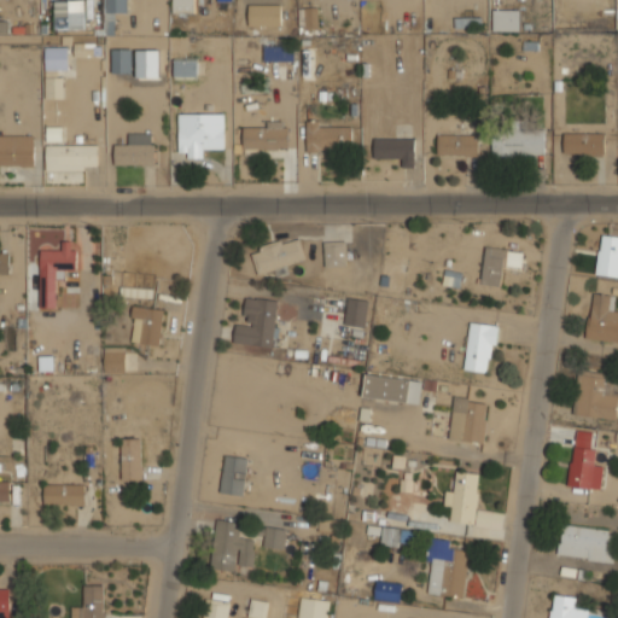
[(86,0),(54,0),(54,28),(86,28),(86,0)]
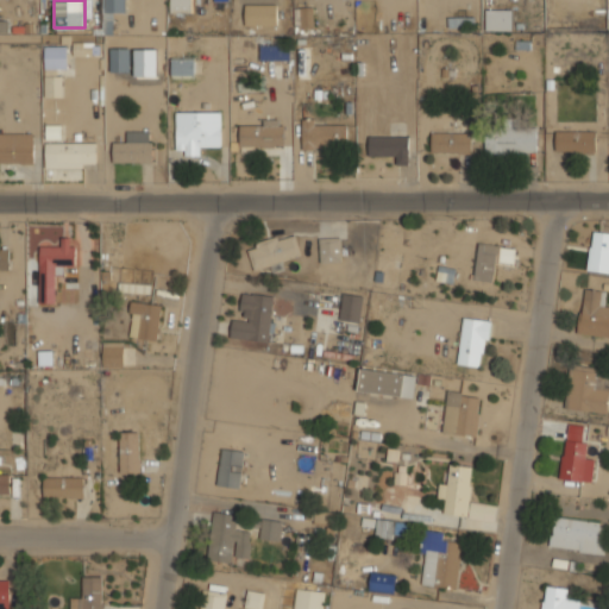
[(126,13),(126,0),(105,0),(105,13),(126,13)]
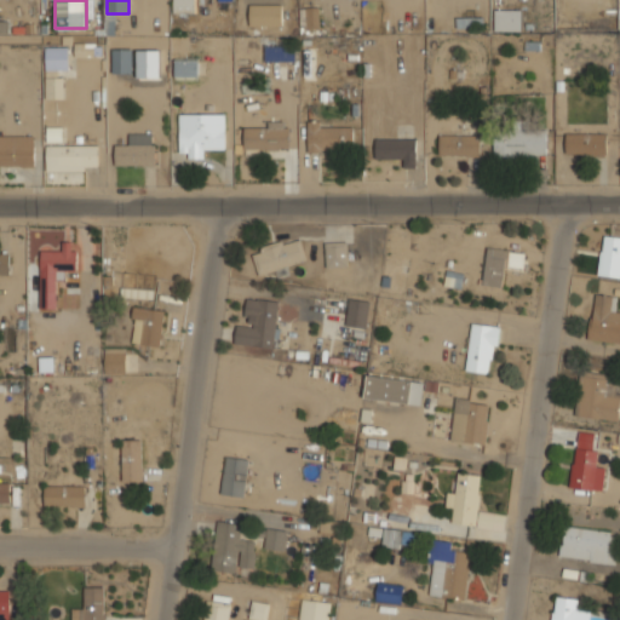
[(195,12),(195,0),(173,0),(173,12),(195,12)]
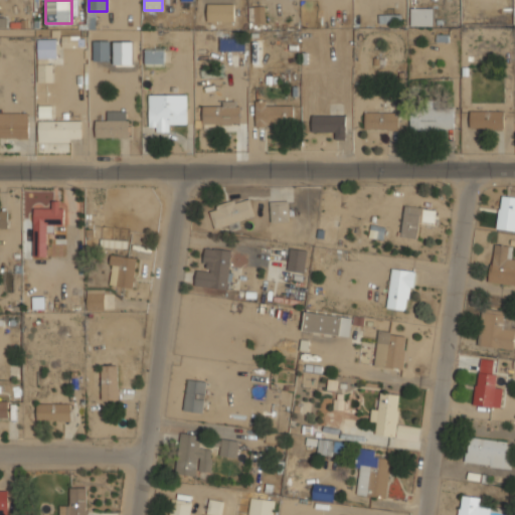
[(207,1),(207,21),(234,21),(234,1),(207,1)]
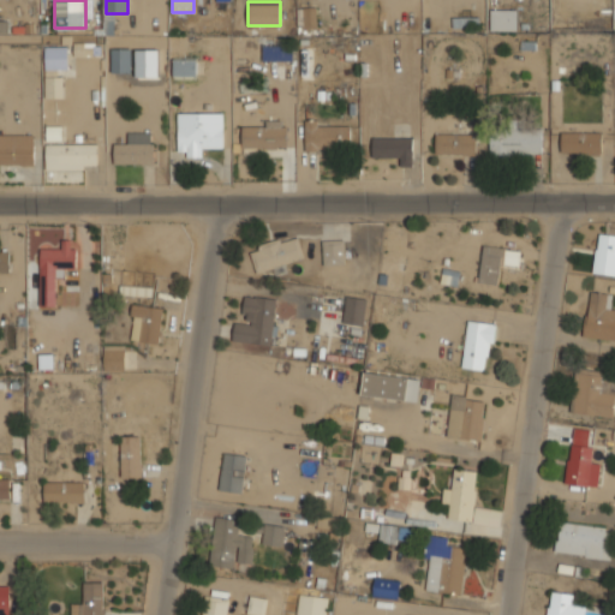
[(297,25),(316,25),(316,6),(297,6),(297,25)]
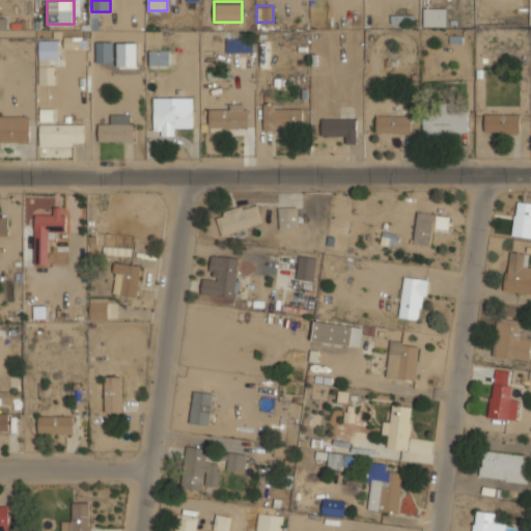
[(447,7),(423,7),(423,25),(447,25),(447,7)]
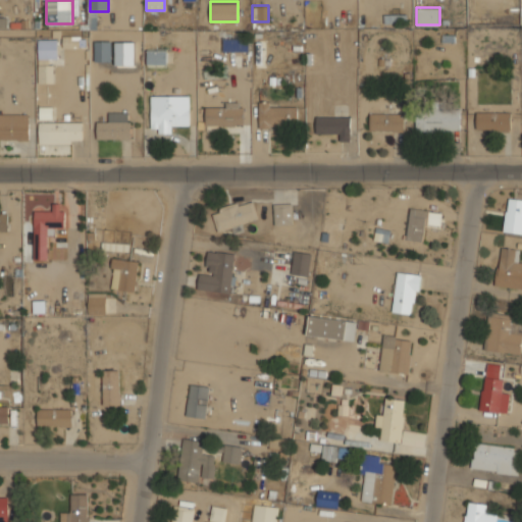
[(221,51),(248,51),(248,36),(221,36),(221,51)]
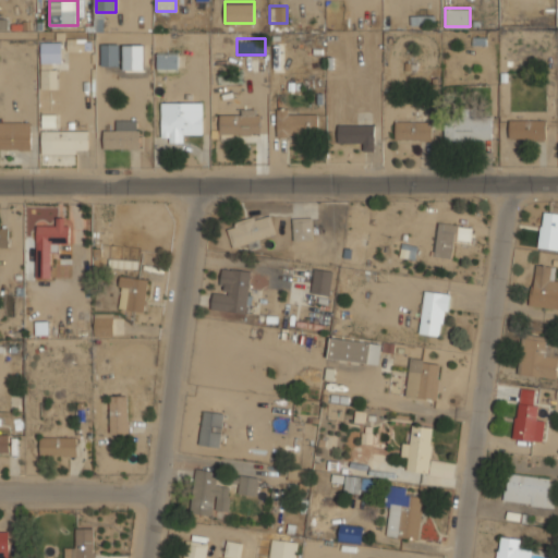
[(40,87),(57,87),(57,64),(62,64),(62,40),(40,40),(40,87)]
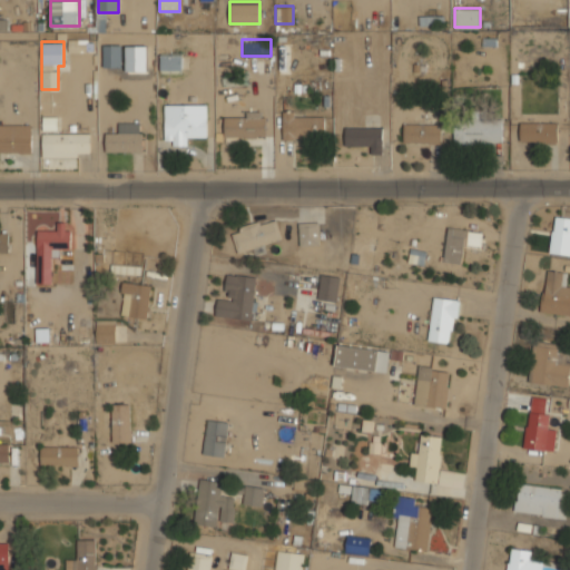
[(104,67),(123,67),(123,43),(104,43),(104,67)]
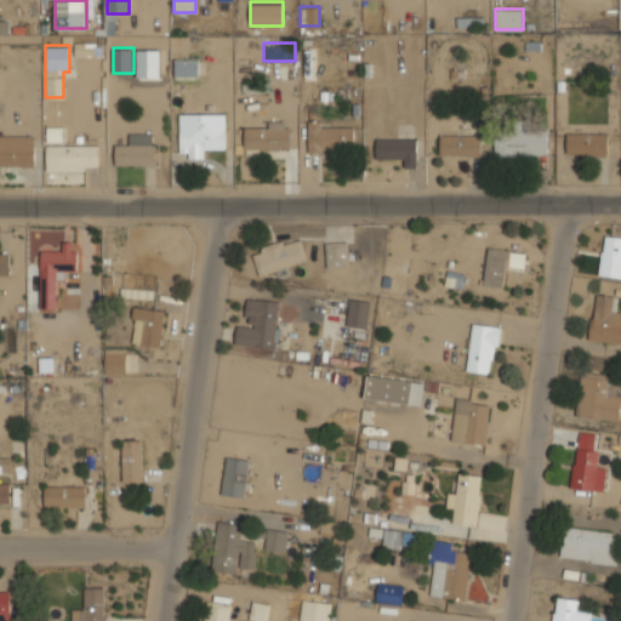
[(161,78),(161,51),(137,51),(137,79),(161,78)]
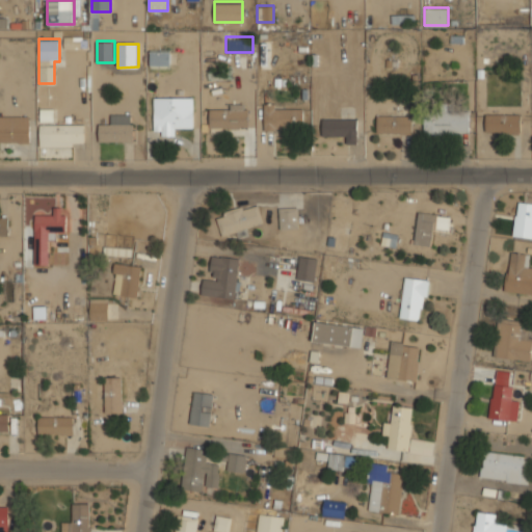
[(170,49),(150,50),(150,67),(170,67),(170,49)]
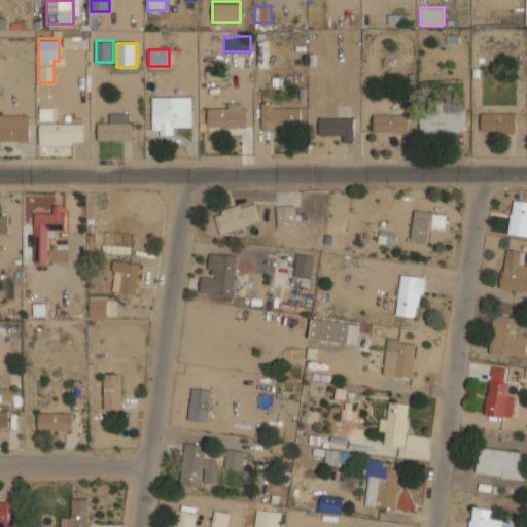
[(191,95),(152,95),(152,134),(172,134),(172,125),(191,125),(191,95)]
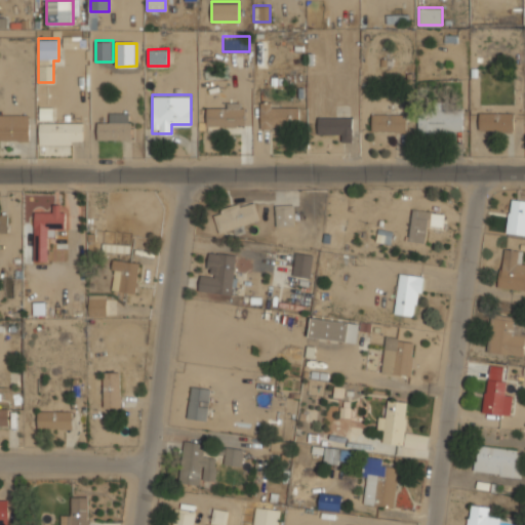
[(260,127),(299,127),(299,107),(272,107),(272,101),(260,101),(260,127)]
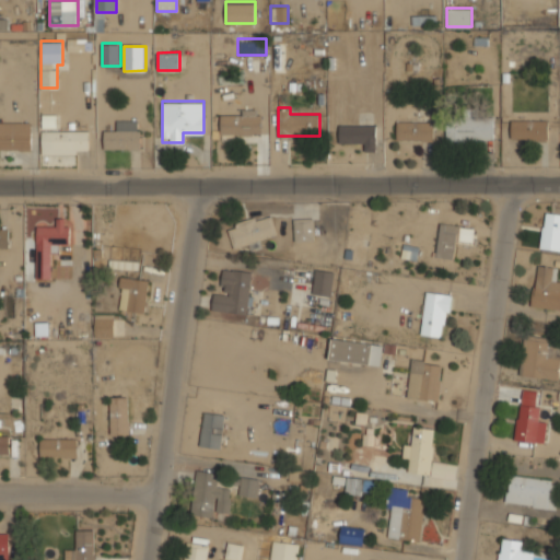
[(220,133),(261,133),(261,109),(220,109),(220,133)]
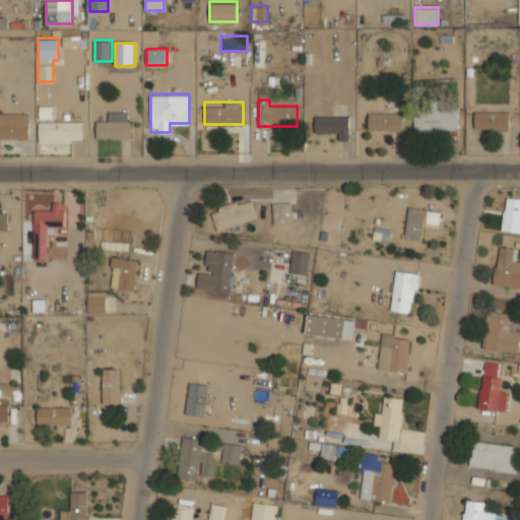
[(509,128),(509,110),(474,110),(474,128),(509,128)]
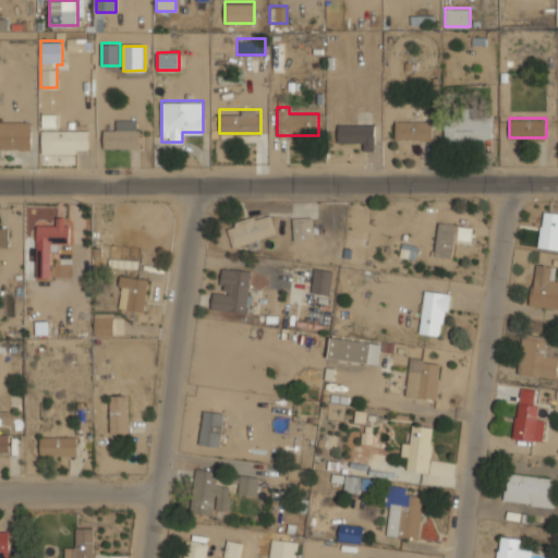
[(140,147),(140,119),(114,119),(114,129),(102,129),(102,147),(140,147)]
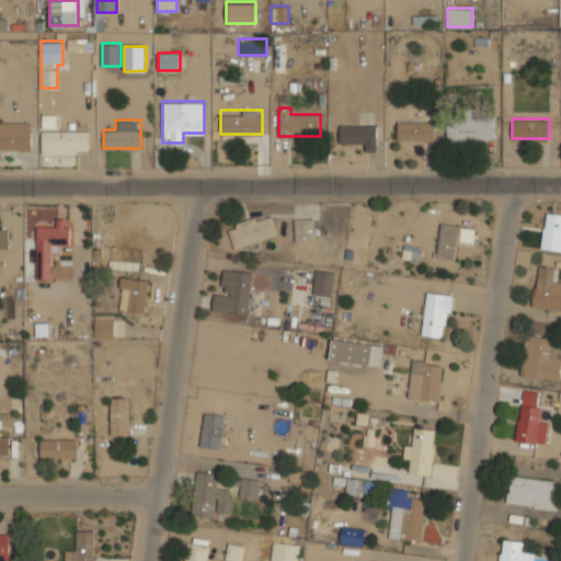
[(447,141),(495,141),(495,119),(447,119),(447,141)]
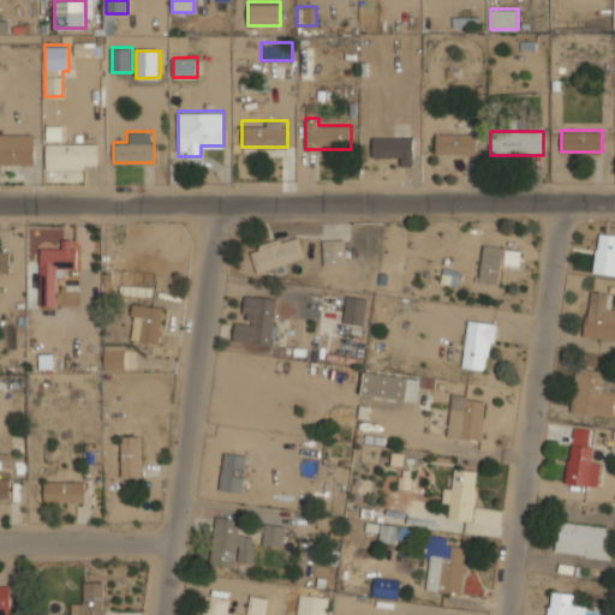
[(0,163),(34,163),(34,132),(0,132),(0,163)]
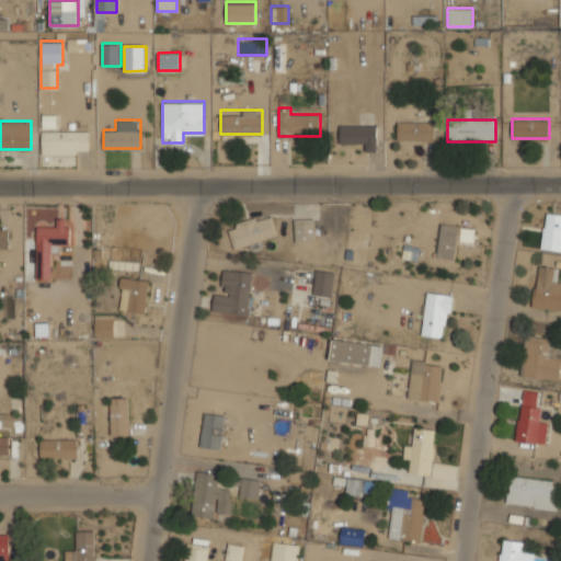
[(435,121),(397,121),(397,140),(435,140),(435,121)]
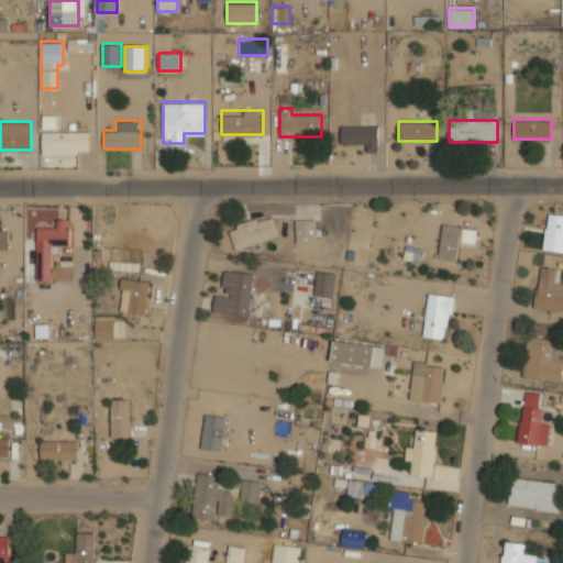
[(378,123),(340,123),(340,143),(365,143),(365,151),(378,151),(378,123)]
